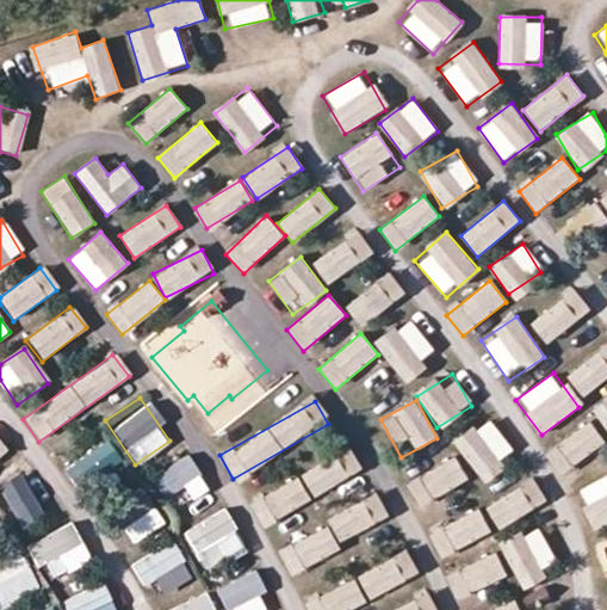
[(487,418),(453,444),(483,481),(516,454),(487,418)]
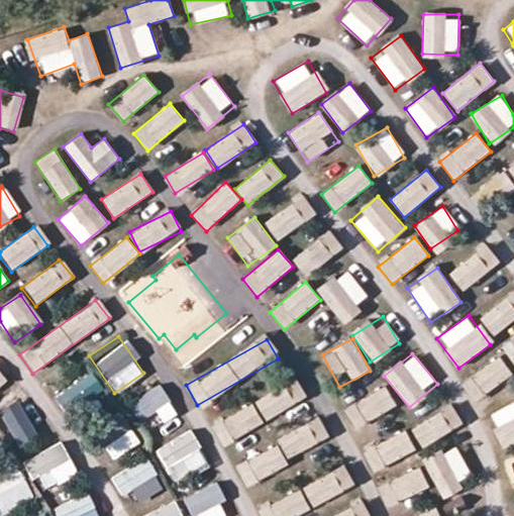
[(476,402),(512,378),(499,357),(461,383),(476,402)]
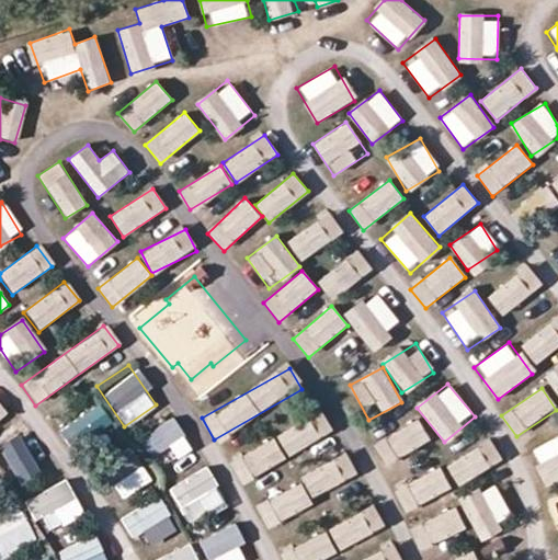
[(115,503),(147,484),(97,403),(65,422),(115,503)]
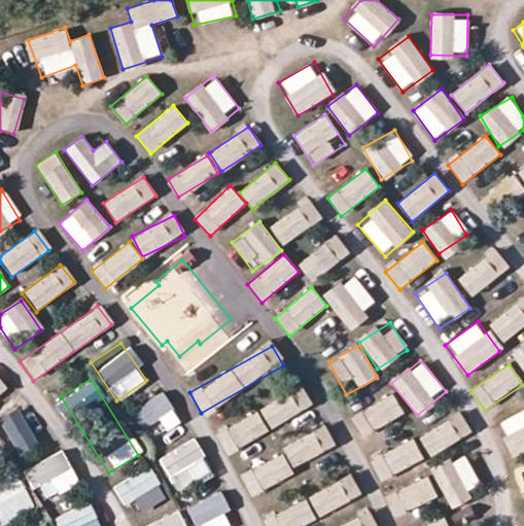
[(258,408),(269,428),(312,407),(302,387),(258,408)]
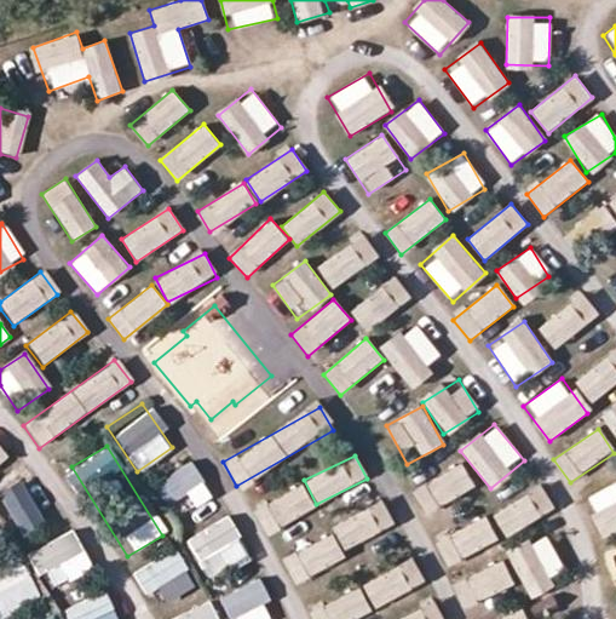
[(151,487),(166,509),(183,498),(191,511),(211,498),(188,464),(151,487)]
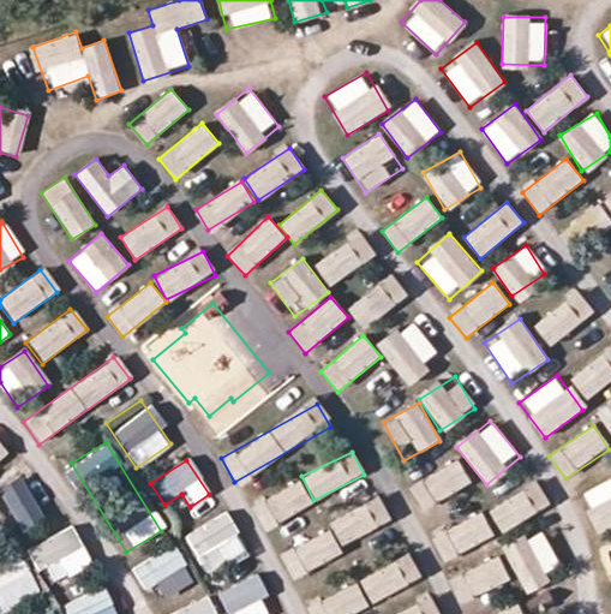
[(420,510),(471,487),(460,462),(408,484),(420,510)]
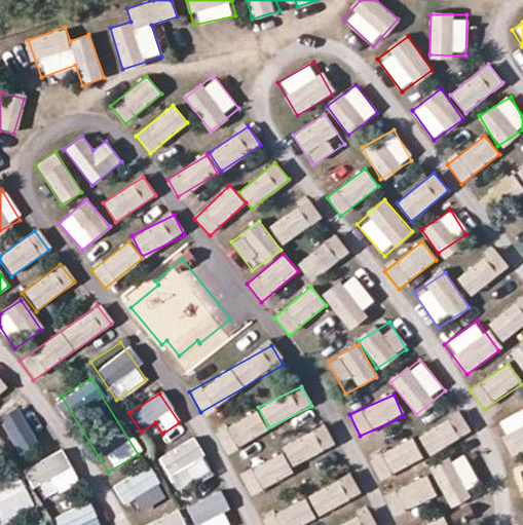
[(23,409),(0,421),(0,434),(12,455),(40,439),(23,409)]
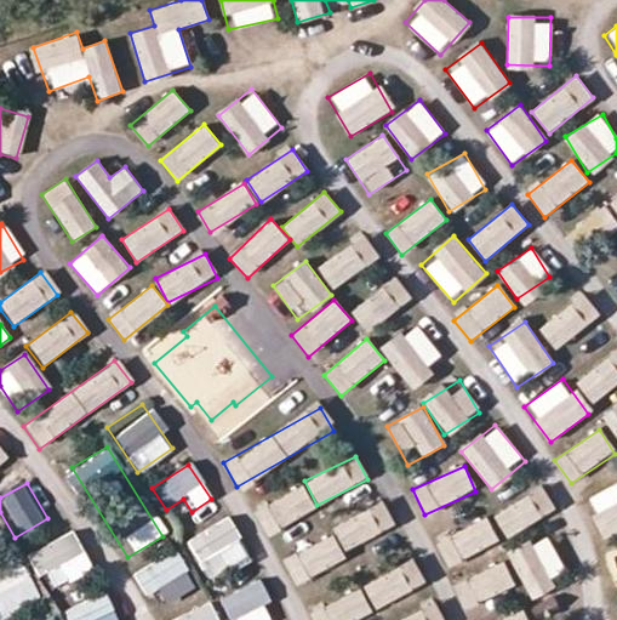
[(616,483),(587,498),(605,538),(616,530),(616,483)]
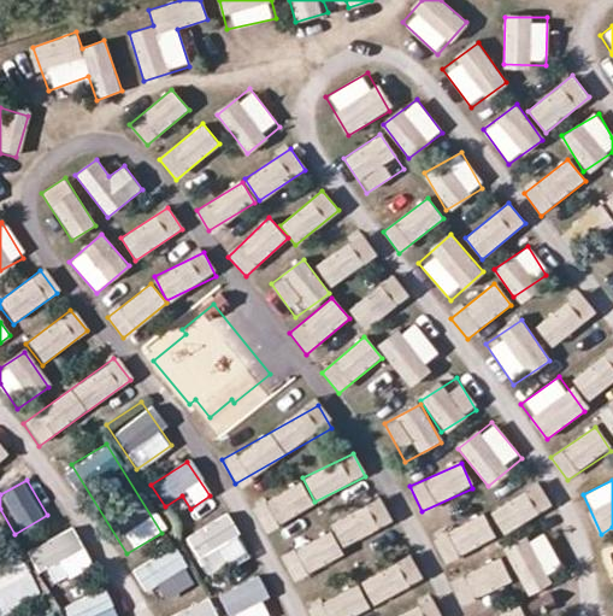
[(263,532),(313,509),(302,484),(252,506),(263,532)]
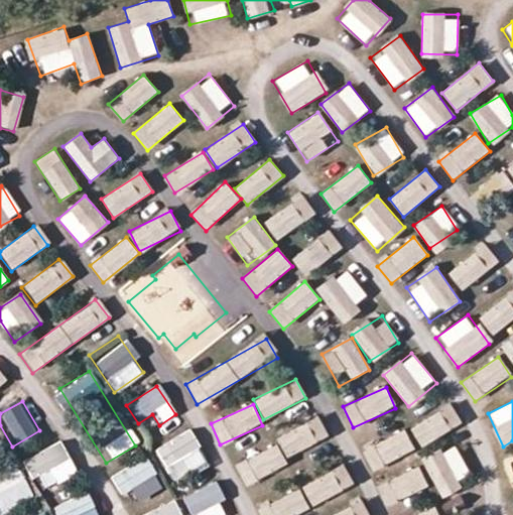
[(422,447),(462,422),(450,404),(410,428),(422,447)]
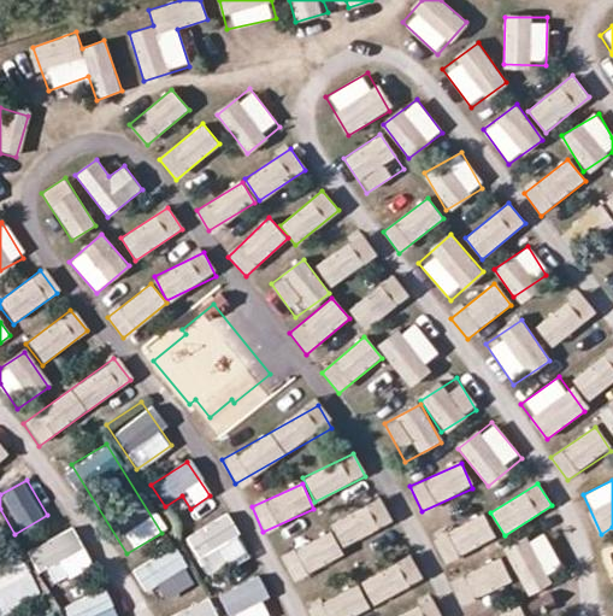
[(341,547),(392,523),(381,499),(330,523),(341,547)]
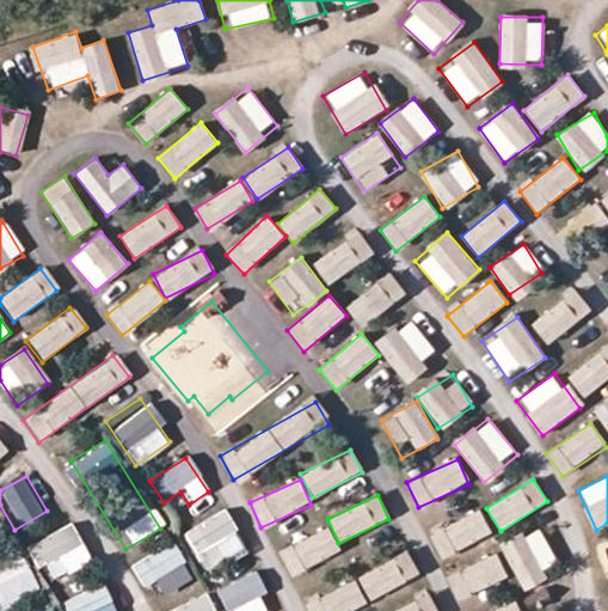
[(442,561),(492,533),(479,509),(429,537),(442,561)]
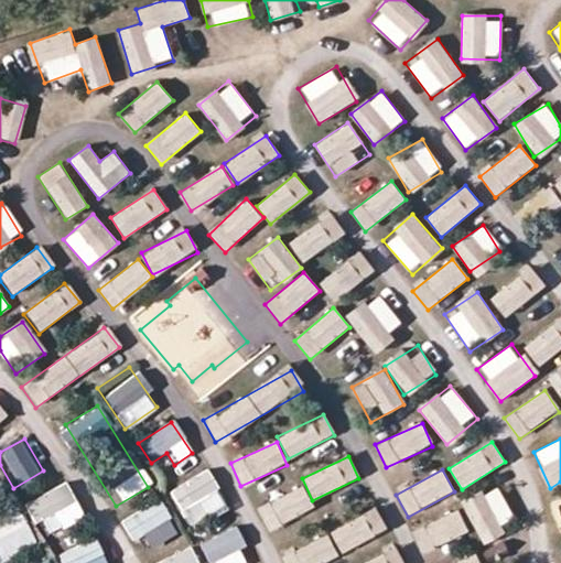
[(184,527),(224,510),(207,473),(169,489),(184,527)]
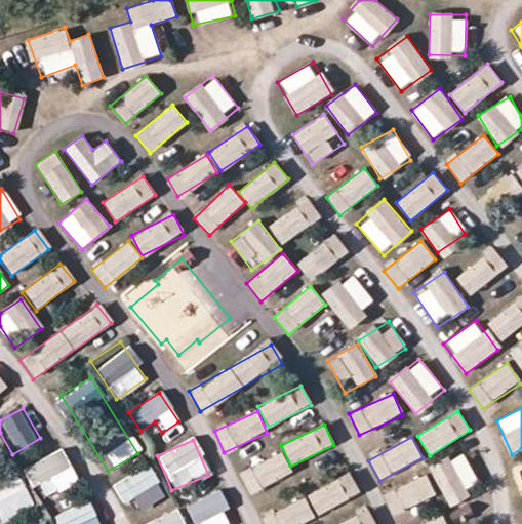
[(54,490),(75,479),(59,450),(21,472),(31,490),(48,480),(54,490)]
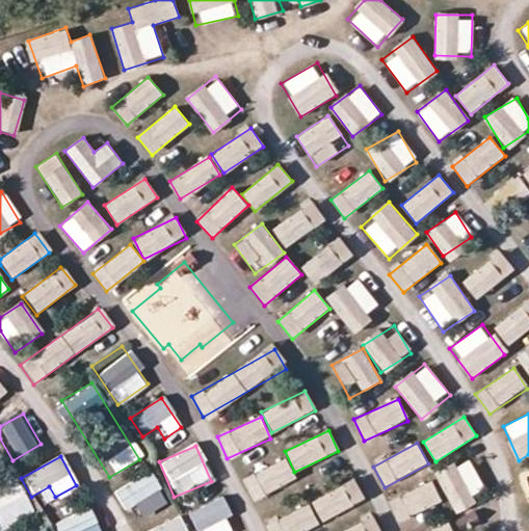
[(242,480),(254,502),(296,479),(285,457),(242,480)]
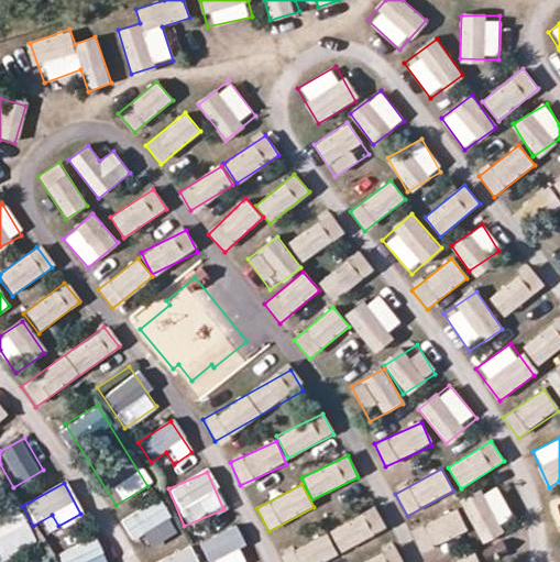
[(480,539),(515,520),(496,484),(461,502),(480,539)]
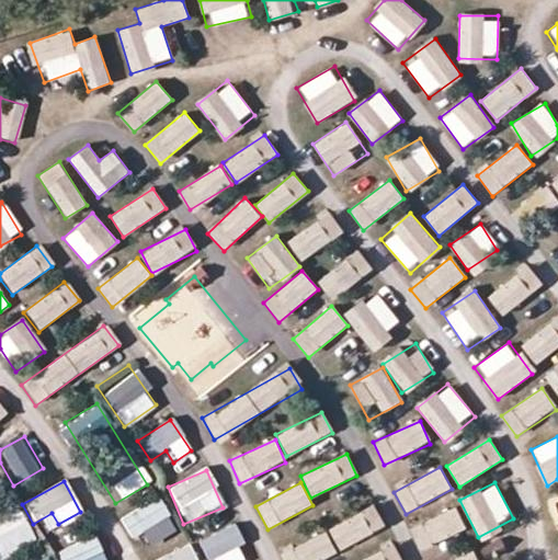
[(118,520),(137,556),(177,535),(158,500),(118,520)]
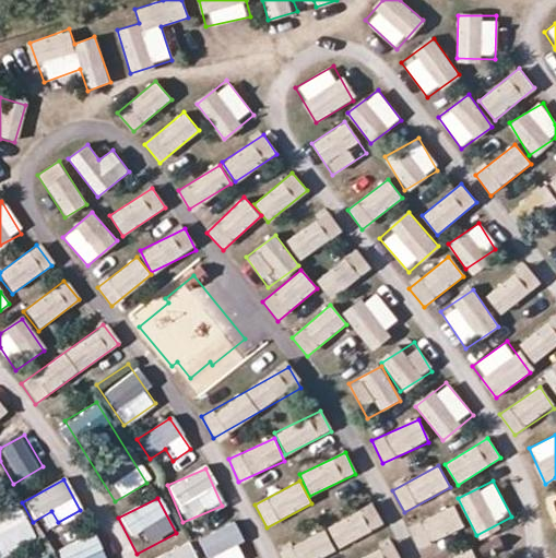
[(338,550),(383,526),(371,503),(326,529),(338,550)]
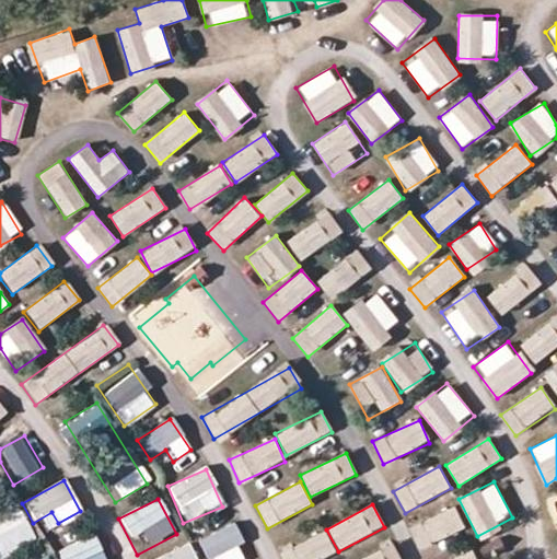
[(407,528),(418,551),(465,528),(454,505),(407,528)]
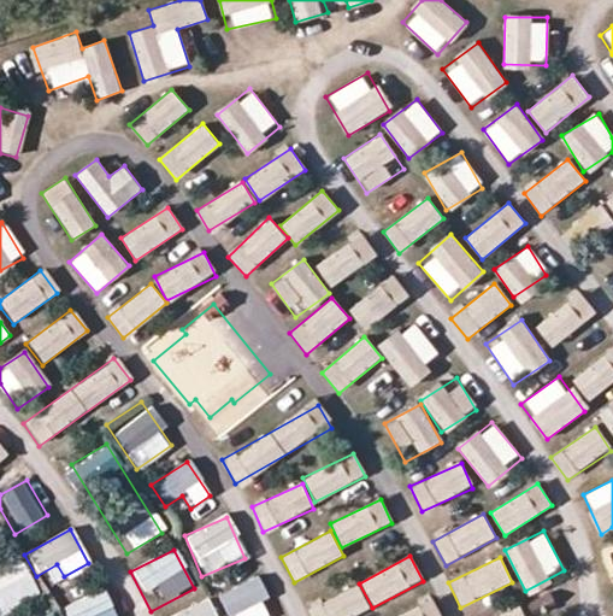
[(23,559),(0,565),(0,608),(34,599),(23,559)]
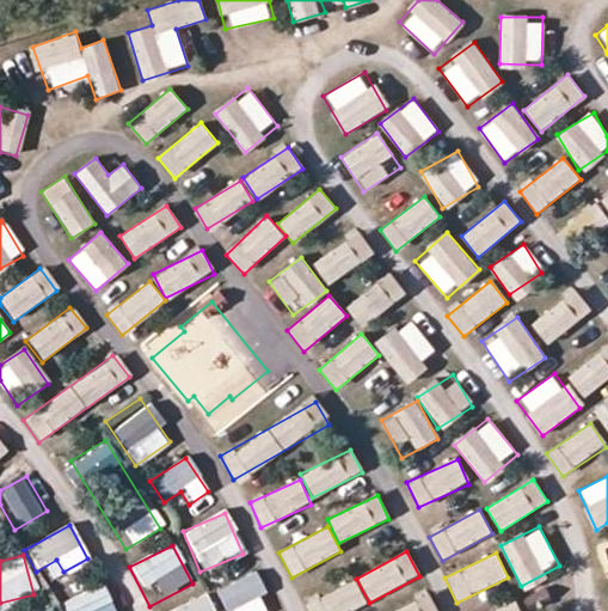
[(215,591),(225,610),(268,610),(250,574),(215,591)]
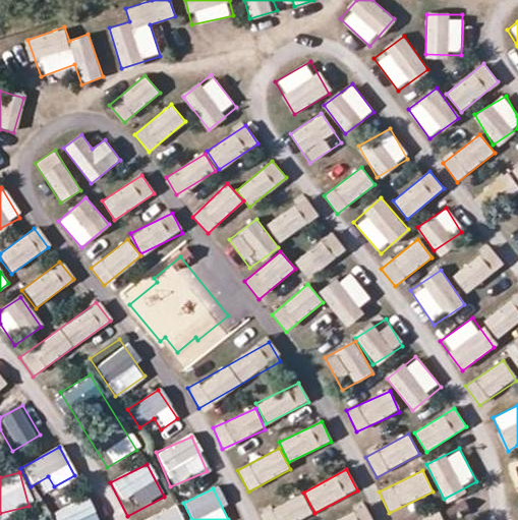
[(302,519),(312,515),(302,494),(261,514),(263,519),(302,519)]
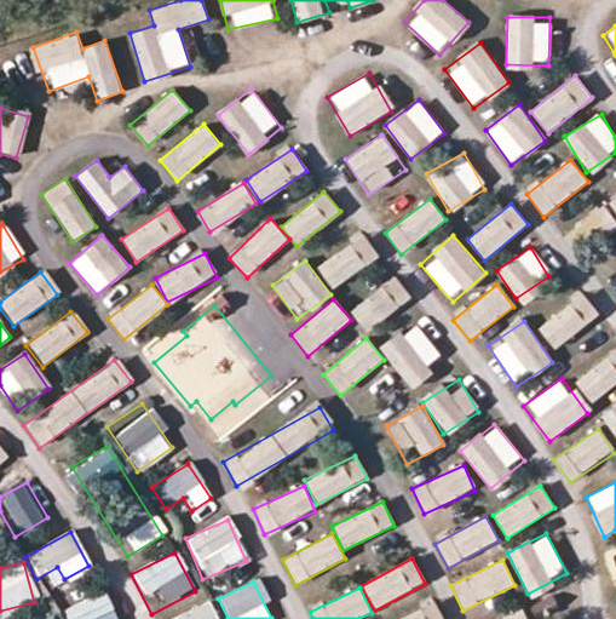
[(115,618),(103,594),(63,613),(65,618),(115,618)]
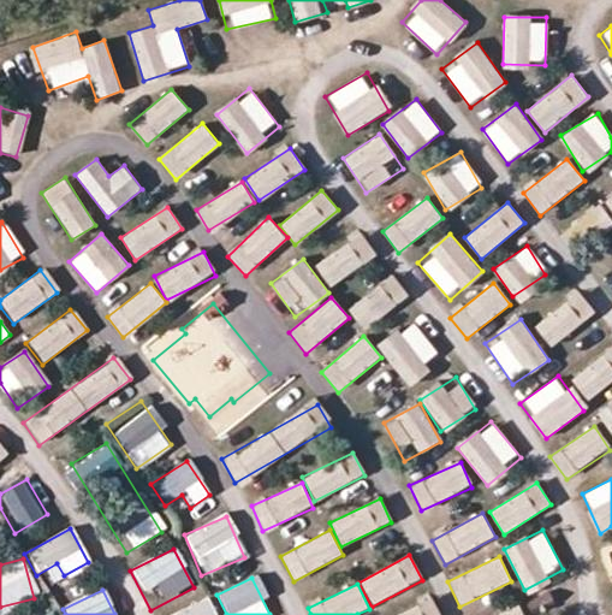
[(439,614),(432,598),(393,614),(439,614)]
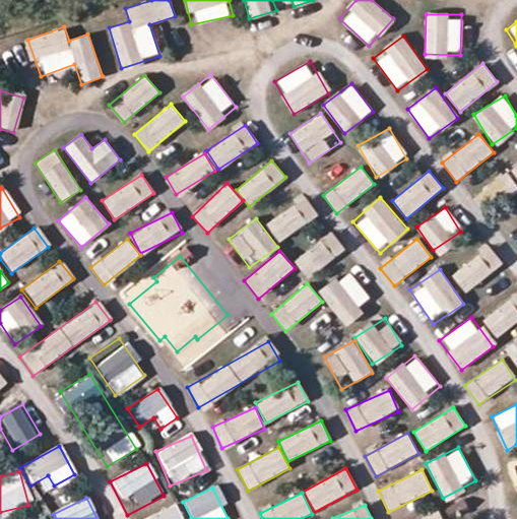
[(179,518),(174,506),(144,518),(179,518)]
